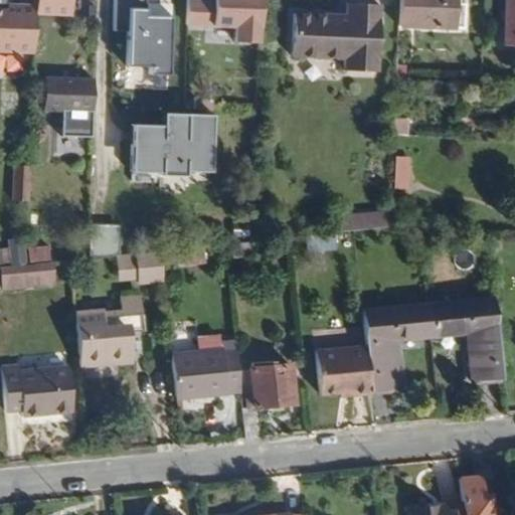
[(143,0),(114,0),(114,31),(127,31),(126,65),(150,66),(150,76),(168,77),(170,19),(143,19),(143,0)]
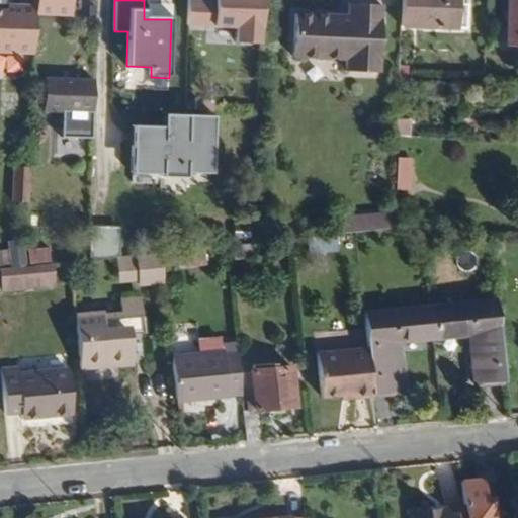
[(264,42),(264,0),(190,0),(190,24),(239,26),(238,41),(264,42)]
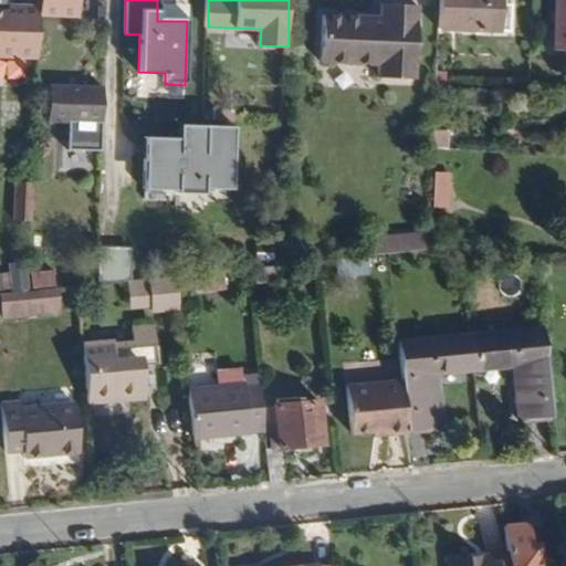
[(499,34),(500,0),(439,0),(439,31),(499,34)]
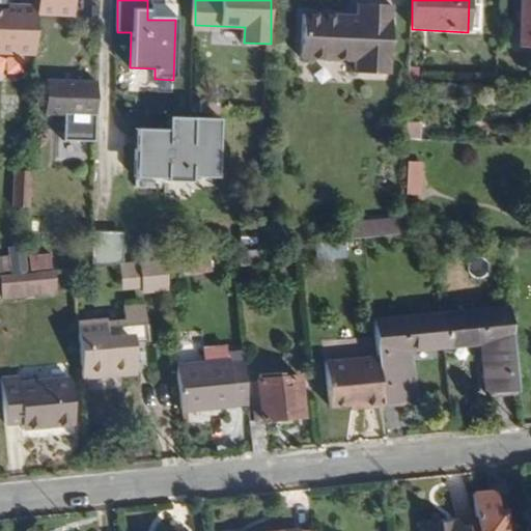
[(530,0),(523,0),(522,46),(530,46),(530,0)]
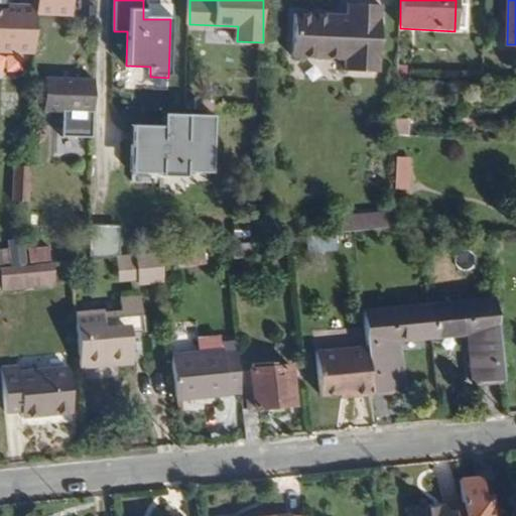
[(95,1),(84,1),(84,9),(95,9),(95,1)]
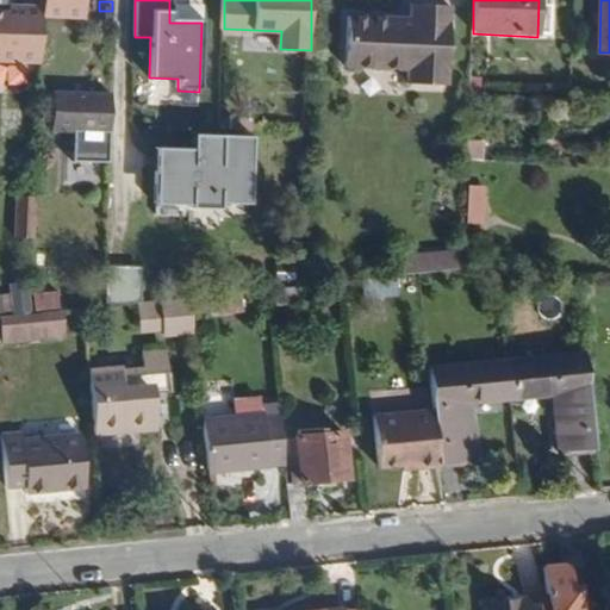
[(446,88),(449,8),(410,6),(410,23),(408,73),(408,86),(446,88)]
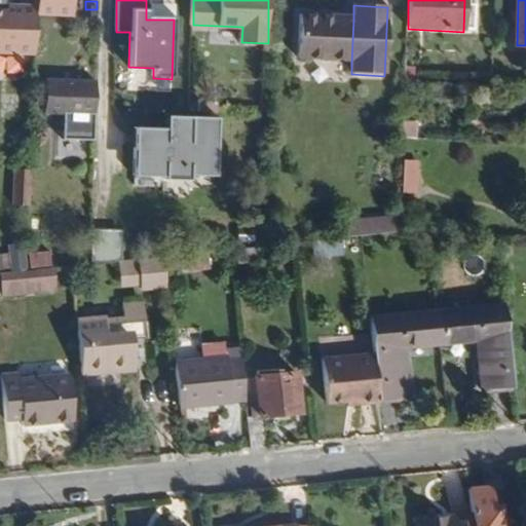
[(0,52),(35,54),(37,7),(19,7),(19,12),(7,12),(0,11),(0,52)]
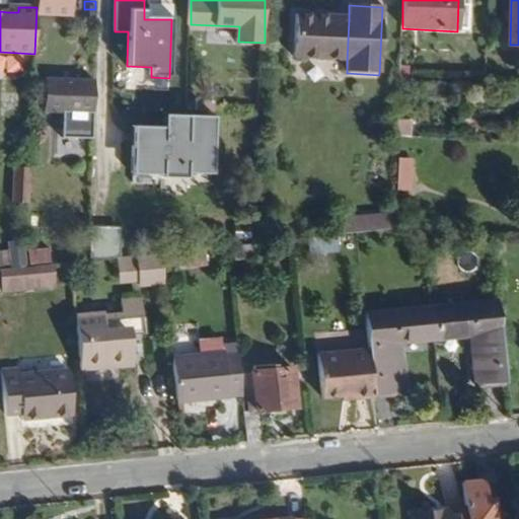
[(347,62),(349,19),(296,17),(294,60),(347,62)]
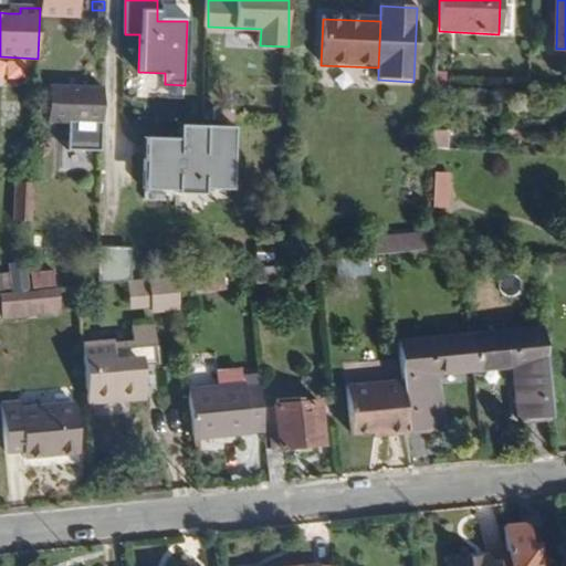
[(448,87),(449,73),(437,73),(437,87),(448,87)]
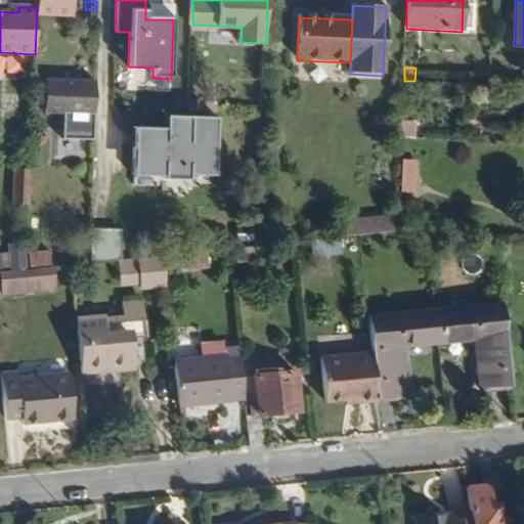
[(94,141),(96,82),(47,80),(46,112),(63,113),(62,139),(94,141)]
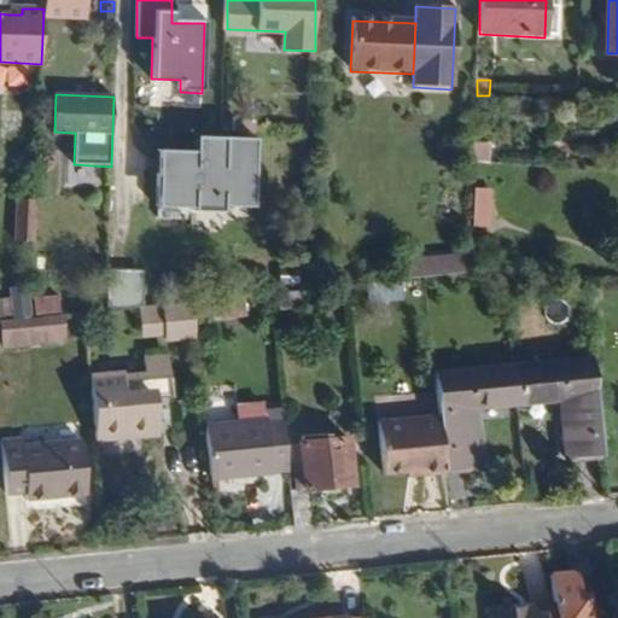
[(260,208),(262,139),(223,138),(202,136),(200,152),(170,151),(170,176),(164,175),(163,209),(198,209),(199,213),(228,213),(229,207),(260,208)]
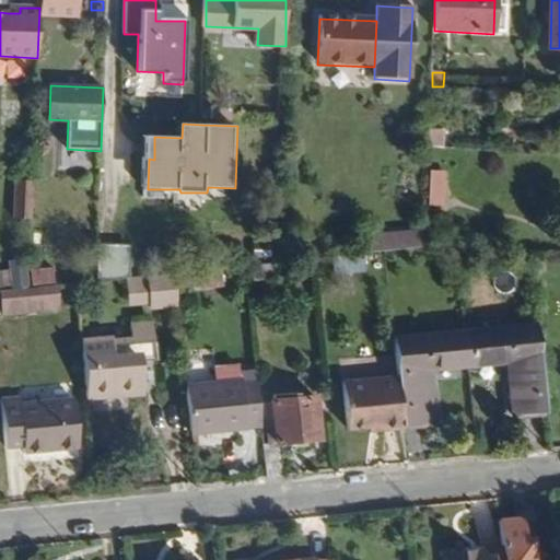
[(445,150),(445,130),(431,129),(430,149),(445,150)]
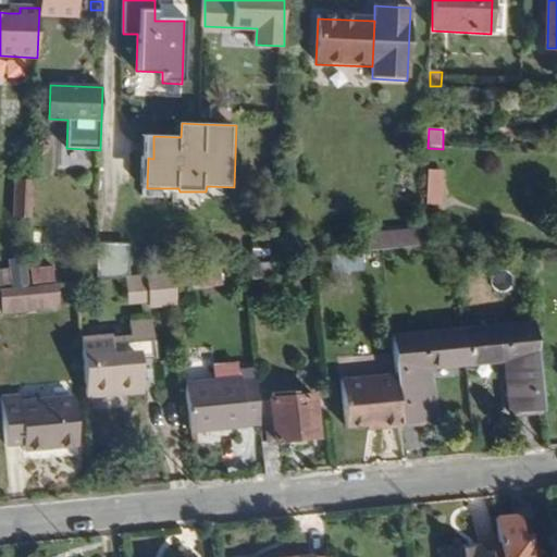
[(32,220),(34,181),(19,181),(17,219),(32,220)]
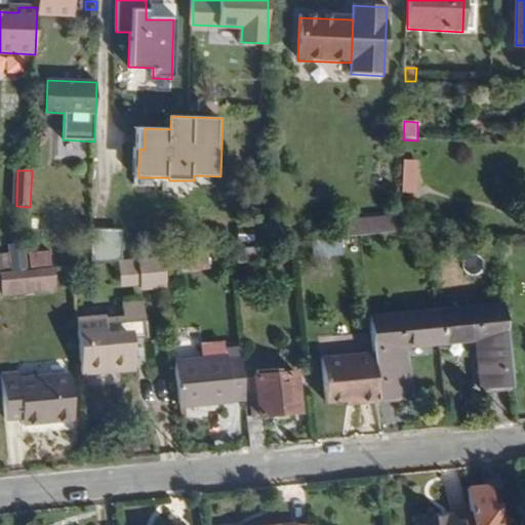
[(406,174),(403,193),(413,194),(415,175),(406,174)]
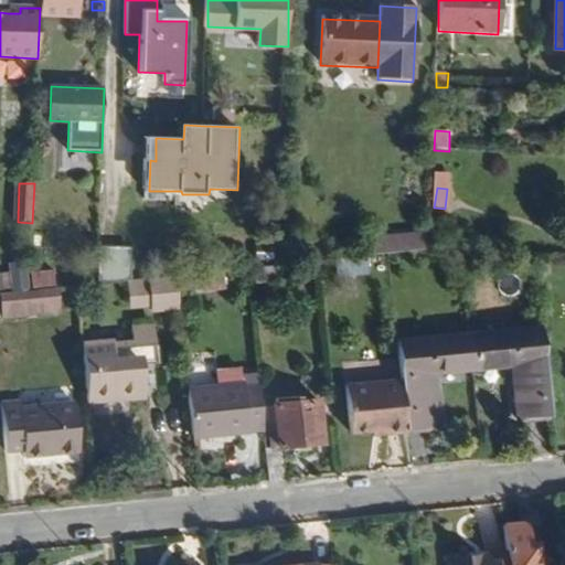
[(430,251),(430,233),(401,236),(400,254),(430,251)]
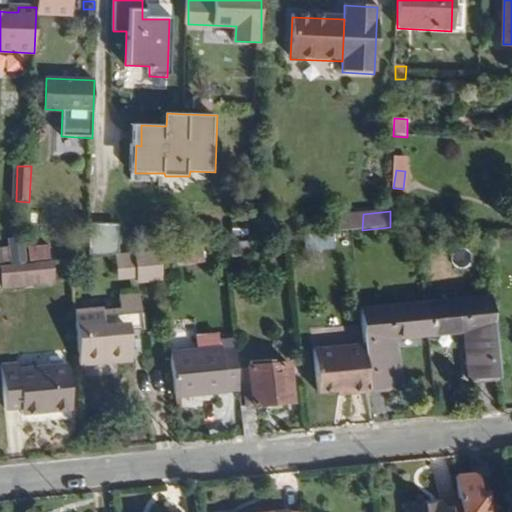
[(362,230),(363,214),(336,217),(335,232),(352,231),(362,230)]
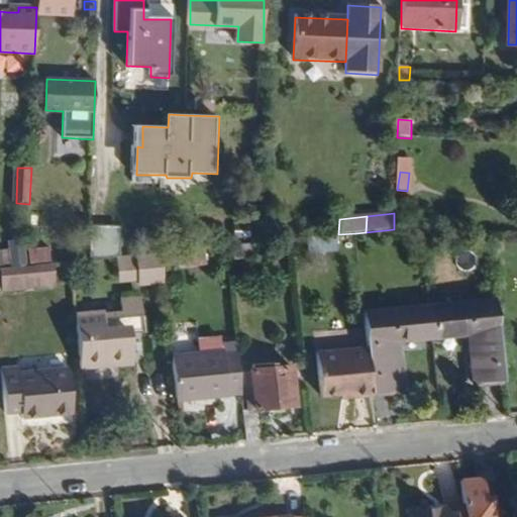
[(334,248),(333,236),(308,237),(308,250),(334,248)]
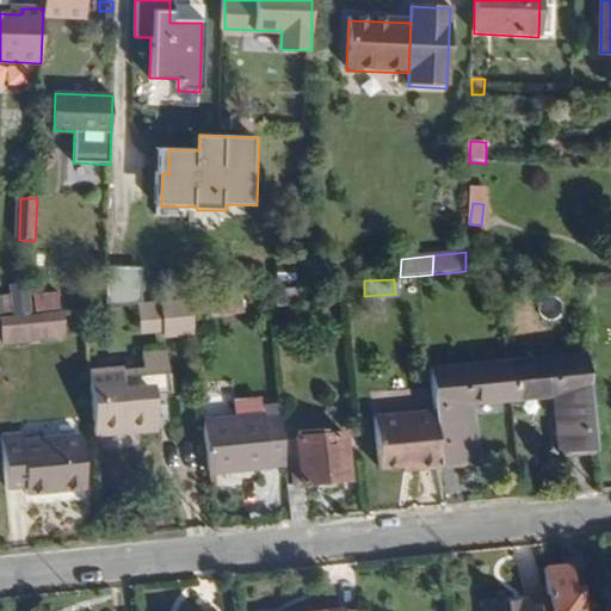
[(313,306),(310,287),(301,288),(276,290),(278,309),(313,306)]
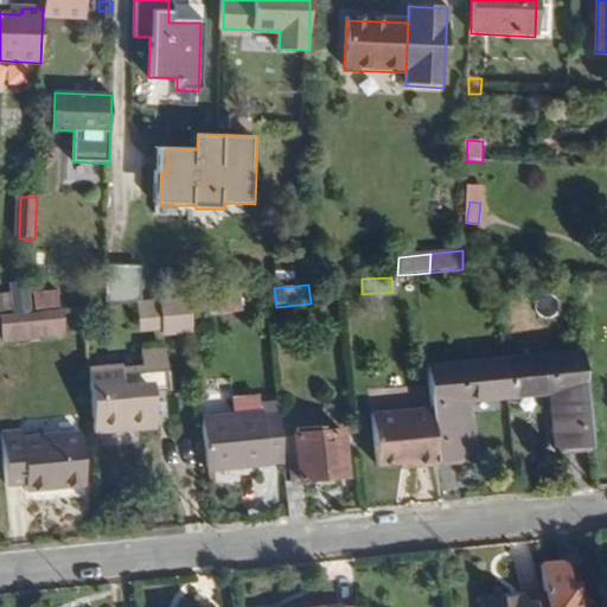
[(58,292),(34,295),(36,311),(59,308),(58,292)]
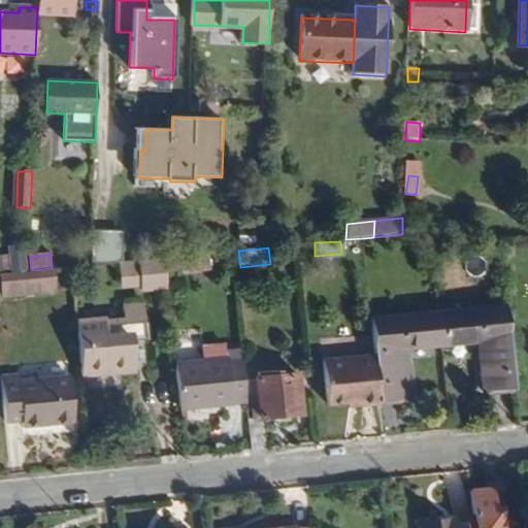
[(210,270),(209,254),(166,259),(167,275),(210,270)]
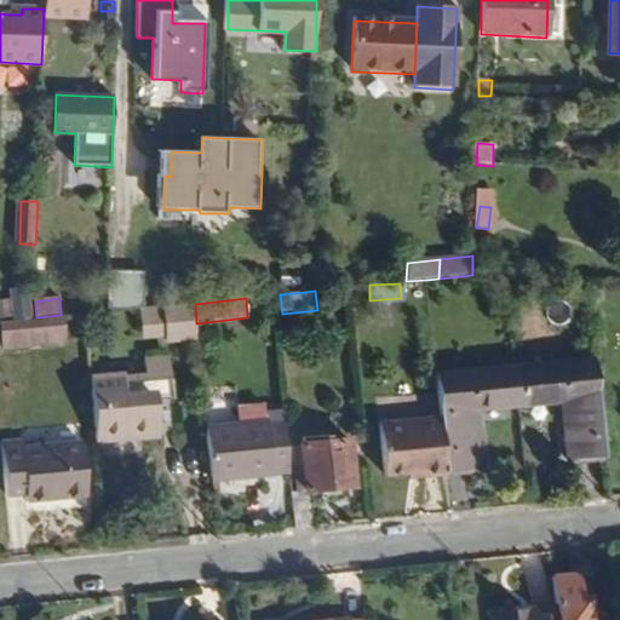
[(196,323),(195,304),(142,309),(145,339),(166,337),(167,343),(197,339),(196,323)]
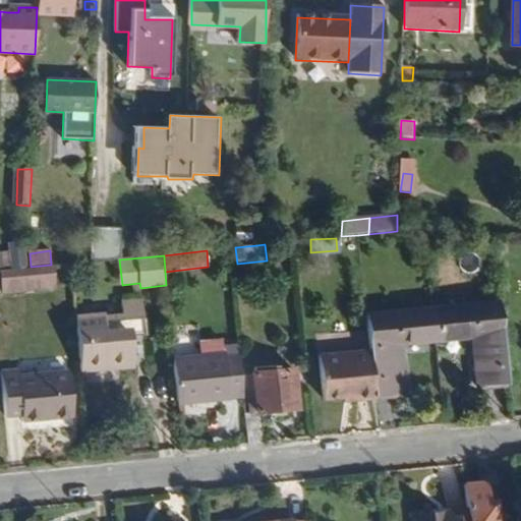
[(56,289),(53,267),(29,270),(0,273),(3,294),(56,289)]
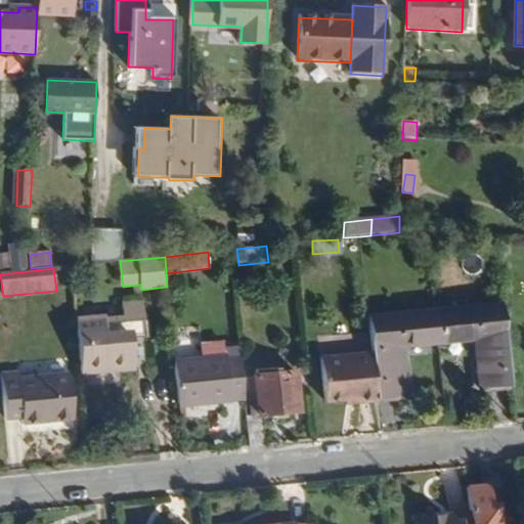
[(133,369),(131,341),(146,338),(142,302),(123,304),(125,317),(106,319),(105,316),(78,319),(84,375),(133,369)]
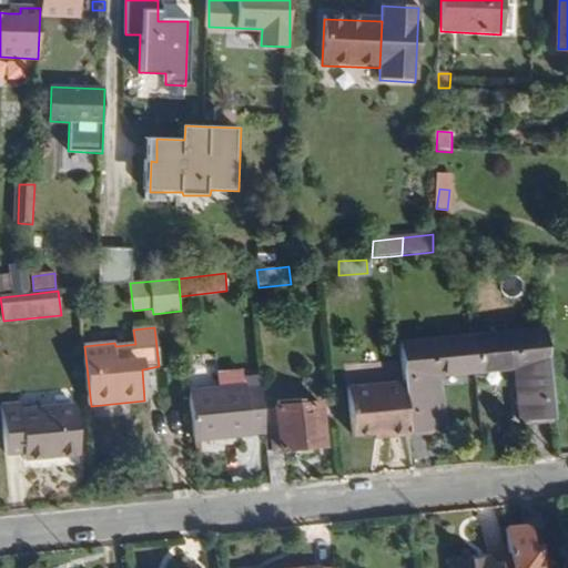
[(555,419),(546,330),(470,337),(475,374),(514,371),(519,422),(555,419)]
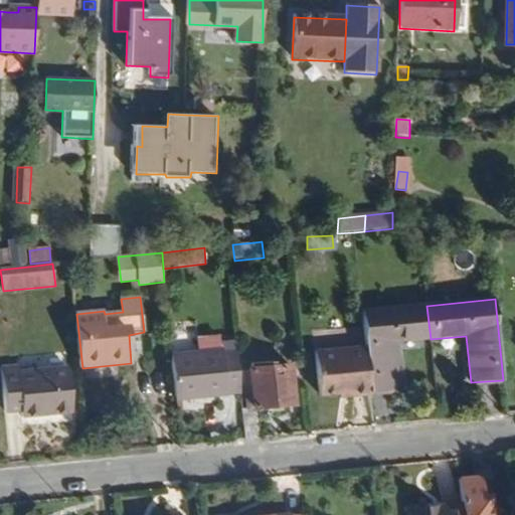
[(431,339),(426,306),(363,313),(367,347),(372,394),(402,391),(397,343),(431,339)]
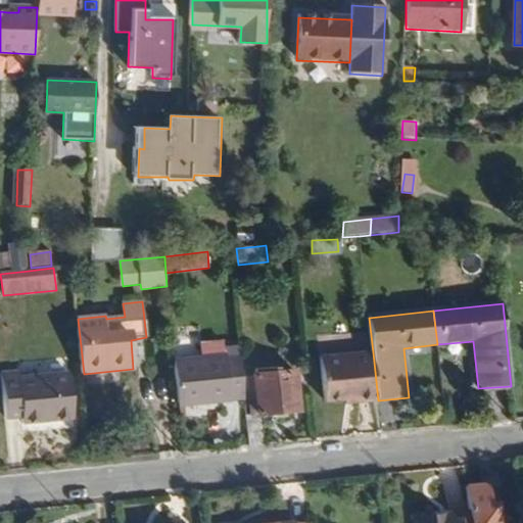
[(225,357),(224,342),(200,344),(201,359),(225,357)]
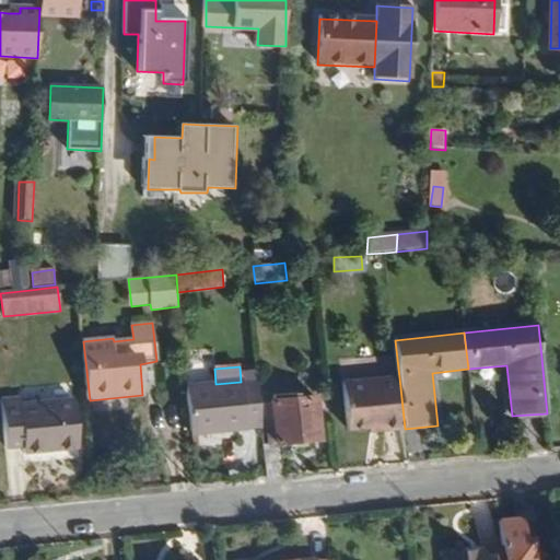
[(405,429),(399,377),(343,383),(348,430),(370,428),(371,433),(405,429)]
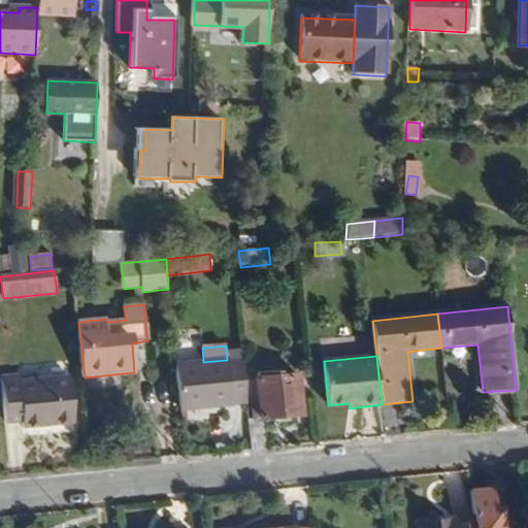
[(244,382),(242,358),(227,360),(203,362),(176,364),(182,410),(233,405),(232,391),(245,389),(244,382)]
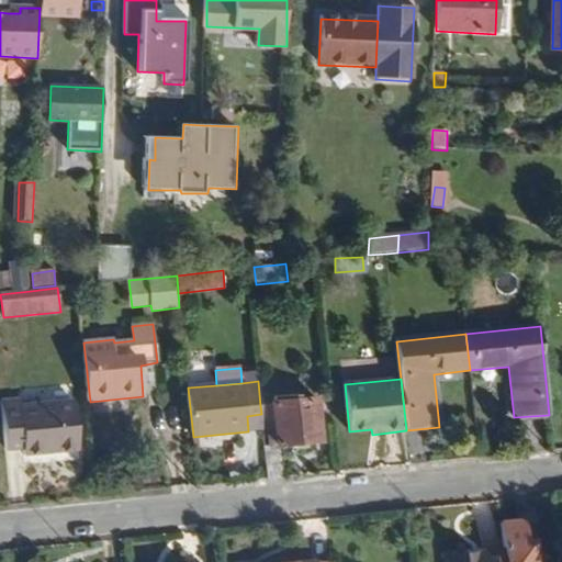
[(322,441),(317,401),(260,406),(261,414),(262,429),(268,480),(284,479),(282,446),(322,441)]
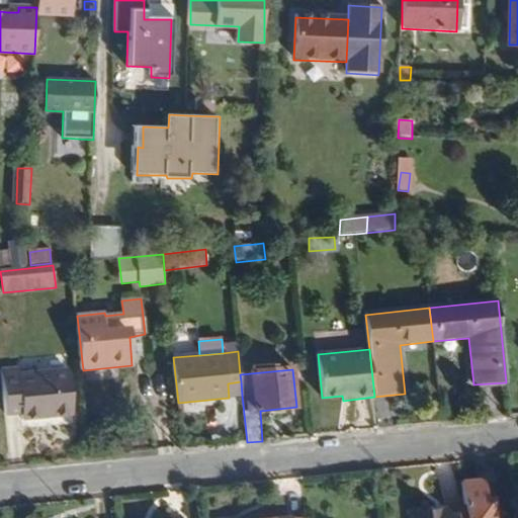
[(3,372),(6,415),(22,414),(22,420),(73,416),(68,371),(19,375),(19,370),(3,372)]
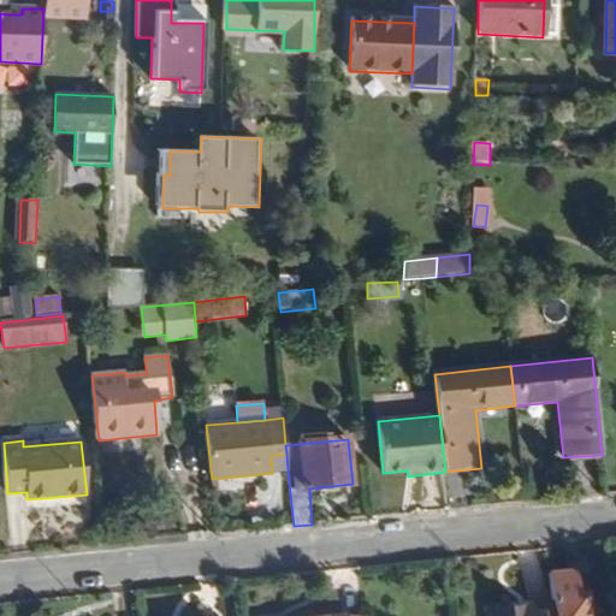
[(288,471),(286,454),(271,456),(272,473),(288,471)]
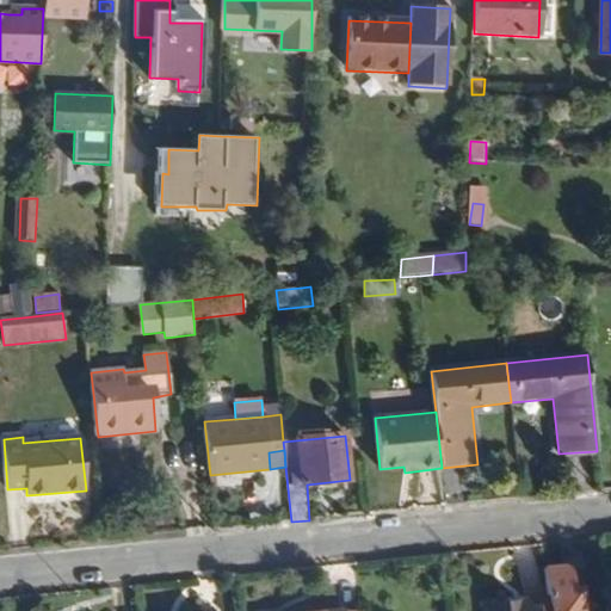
[(584,610),(581,587),(573,587),(572,567),(547,569),(549,599),(550,610),(584,610)]
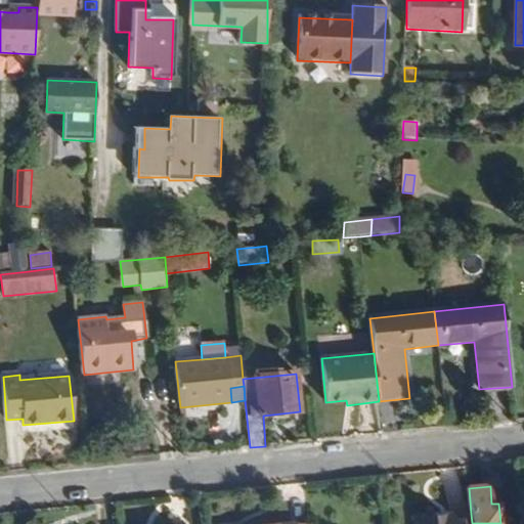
[(472,523),(471,514),(420,519),(419,523),(472,523)]
